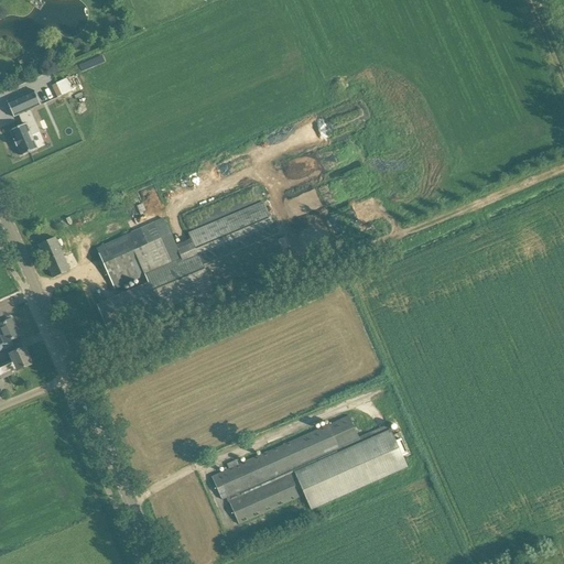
[(56,83),(52,86),(57,98),(63,96),(56,83)]
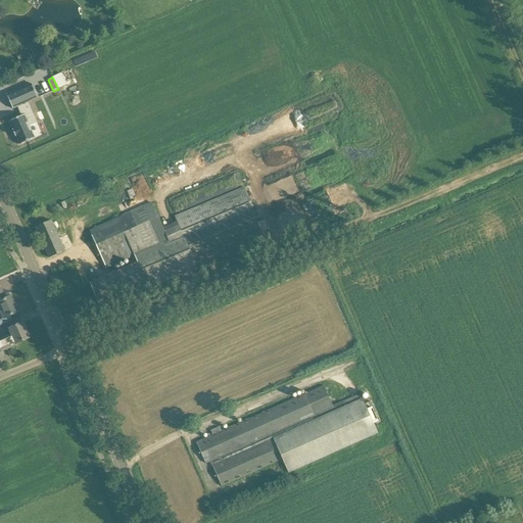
[(32,84),(7,95),(13,108),(18,106),(28,102),(38,98),(32,84)]
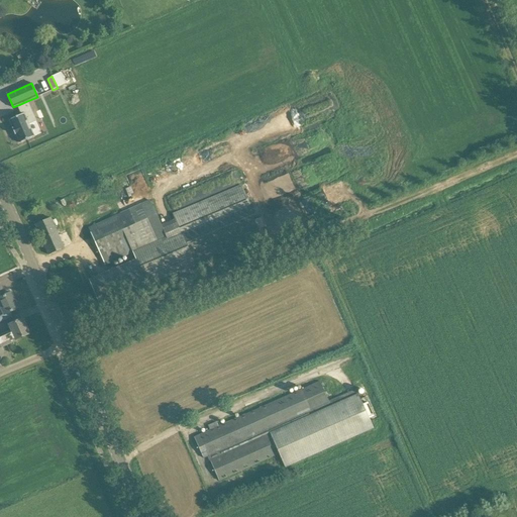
[(22,114),(9,120),(13,128),(13,129),(15,134),(16,134),(20,142),(34,136),(28,123),(36,120),(27,101),(18,105),(22,114)]
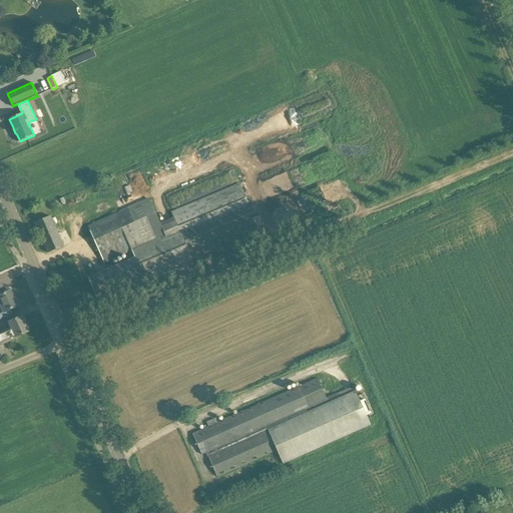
[(231,140),(148,170),(154,185),(237,155),(231,140)]
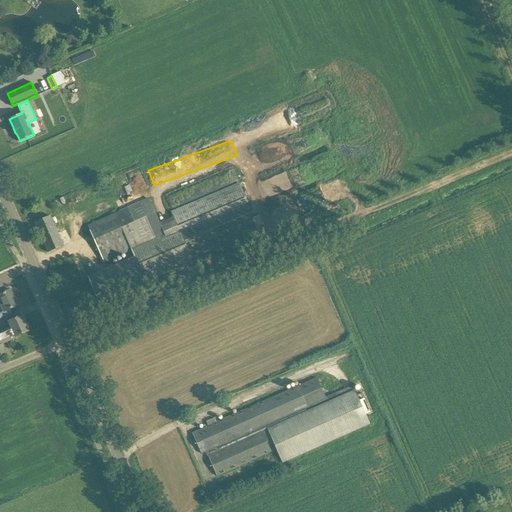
[(148,198),(88,226),(104,262),(131,250),(132,249),(136,257),(146,281),(192,261),(258,233),(237,183),(172,212),(176,221),(180,231),(165,238),(163,235),(165,234),(148,198)]
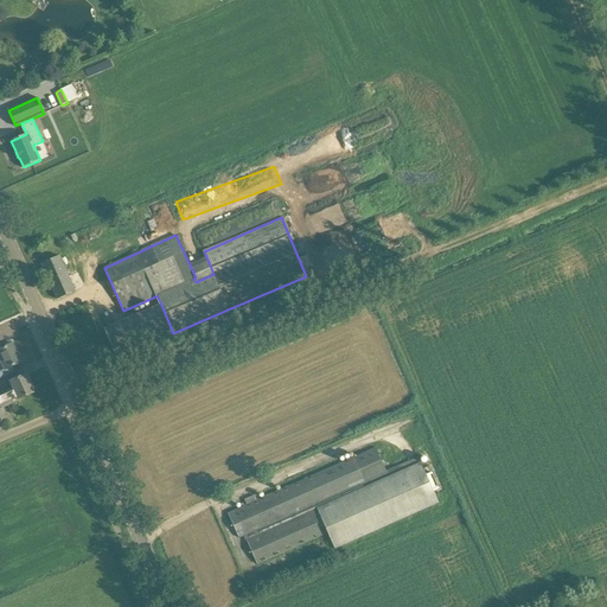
[(75,291),(69,276),(59,255),(42,263),(57,299),(75,291)]
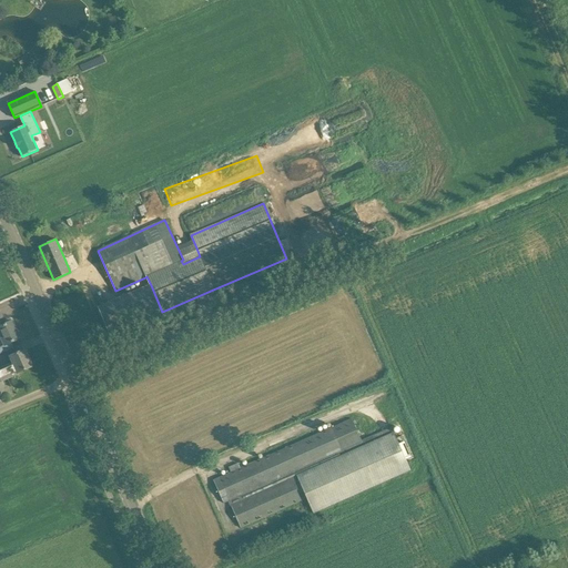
[(0,334),(4,345),(10,343),(20,338),(12,322),(4,325),(3,323),(1,323),(0,321),(0,334)]
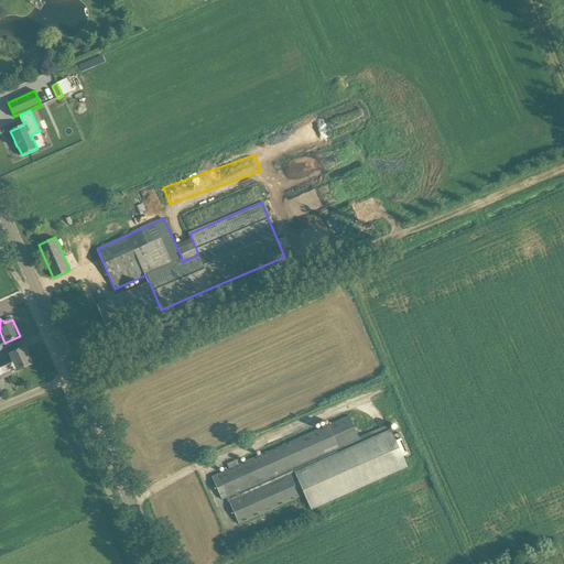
[(0,375),(1,379),(18,371),(18,370),(32,364),(24,347),(10,354),(12,360),(0,366),(0,375)]
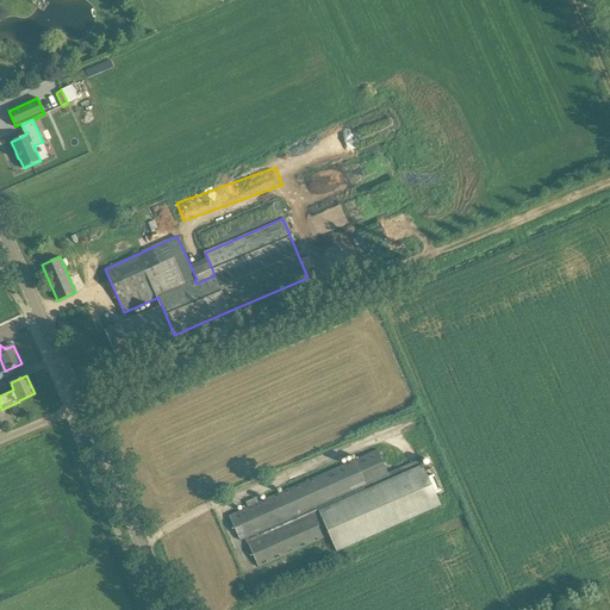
[(248,508),(229,516),(240,540),(246,537),(259,567),(269,562),(329,535),(336,552),(441,505),(421,460),(388,475),(377,450),(259,503),(256,498),(246,502),(248,508)]
